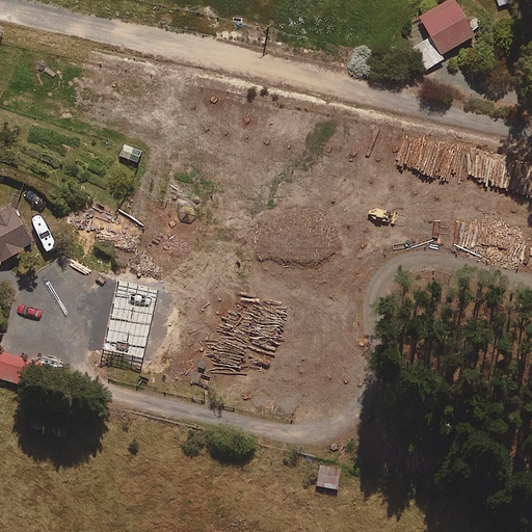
[(476,34),(454,0),(450,0),(421,18),(433,36),(418,46),(428,63),(476,34)]
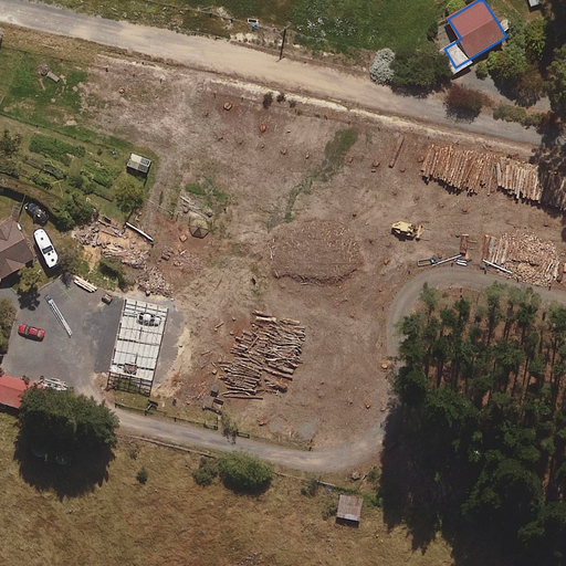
[(155,160),(133,153),(127,167),(149,175),(155,160)]
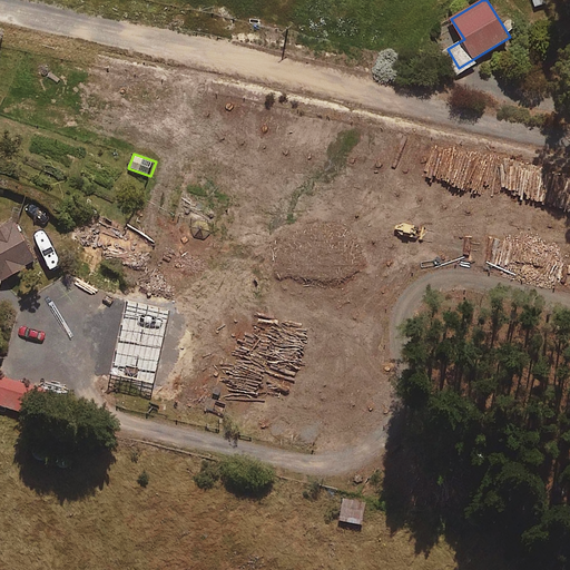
[(0,287),(2,281),(37,259),(13,220),(0,227),(0,287)]
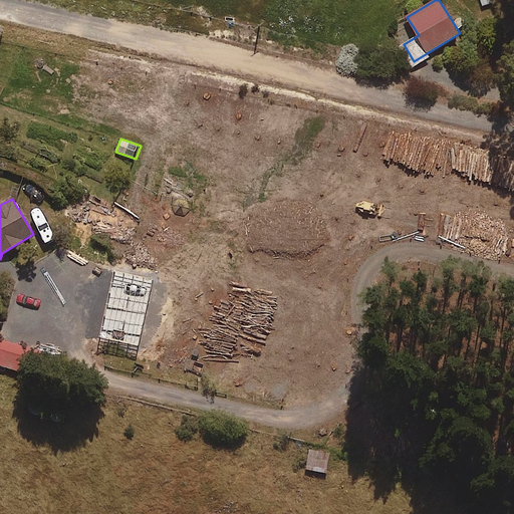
[(39,351),(0,339),(0,340),(0,365),(32,375),(39,351)]
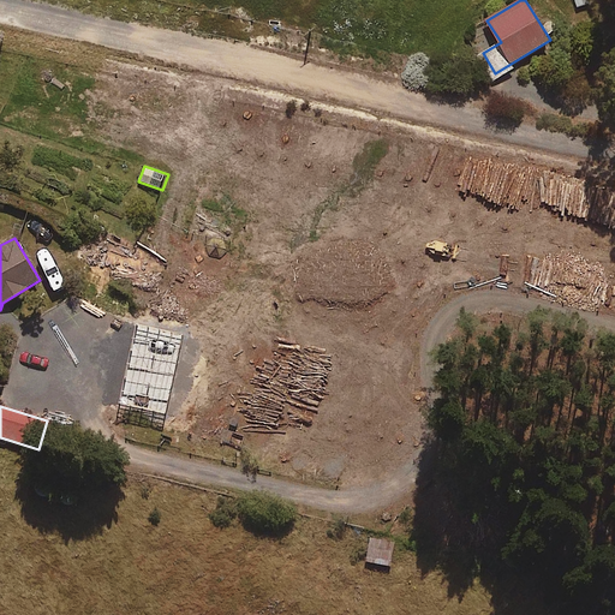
[(370,537),(365,562),(390,567),(395,542),(370,537)]
